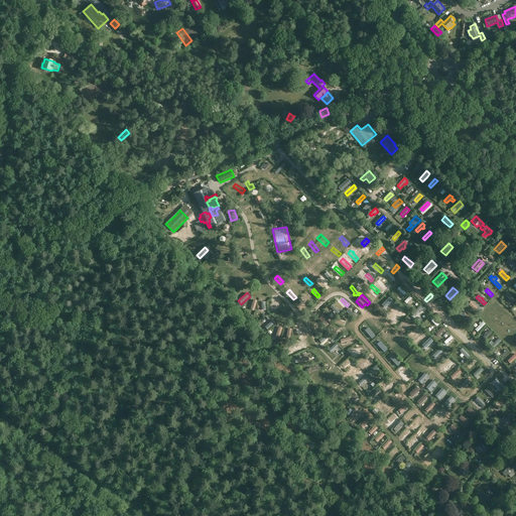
[(277,310),(281,309),(275,299),(272,301),(277,310)]
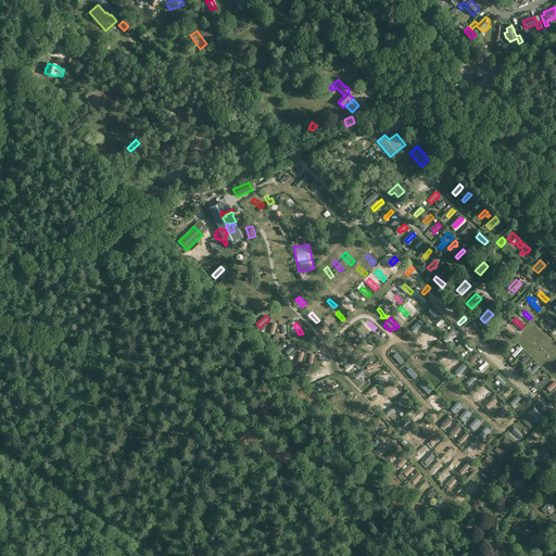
[(324,326),(320,329),(328,337),(330,335),(324,326)]
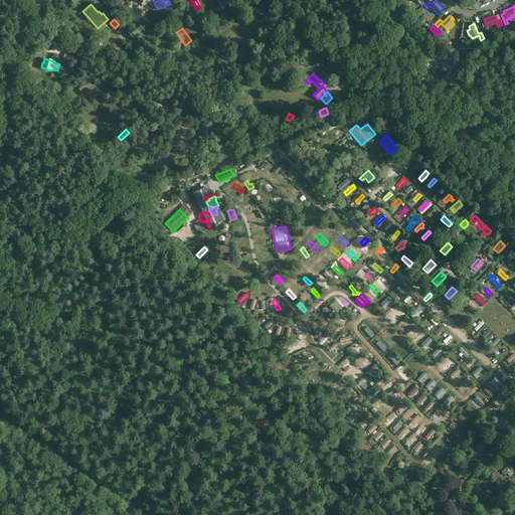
[(332,304),(330,307),(336,314),(339,311),(332,304)]
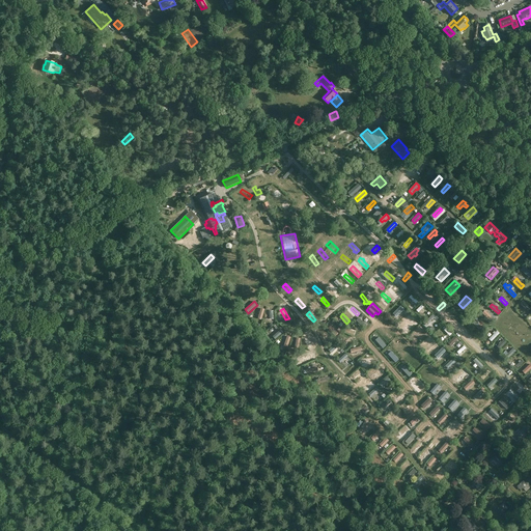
[(356,320),(365,328),(367,326),(359,318),(358,317),(356,320)]
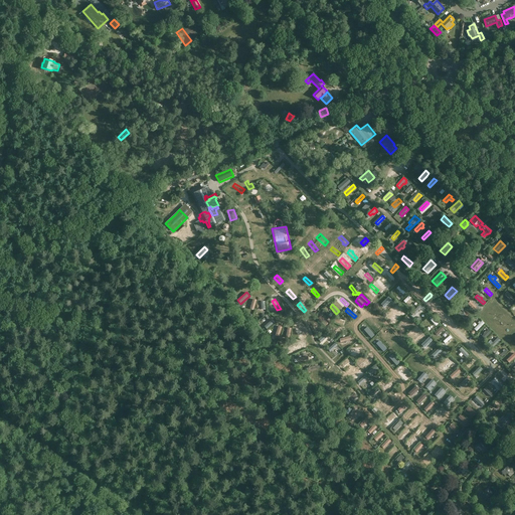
[(468,318),(461,311),(458,313),(465,320),(468,318)]
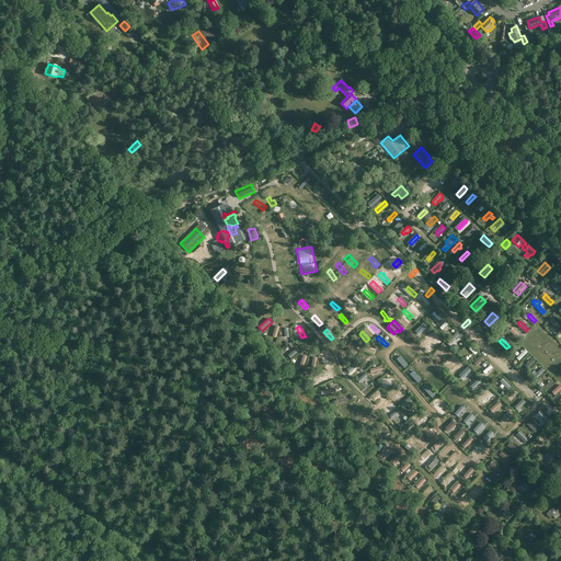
[(354,355),(354,356),(357,353),(357,352),(348,344),(346,347),(354,355)]
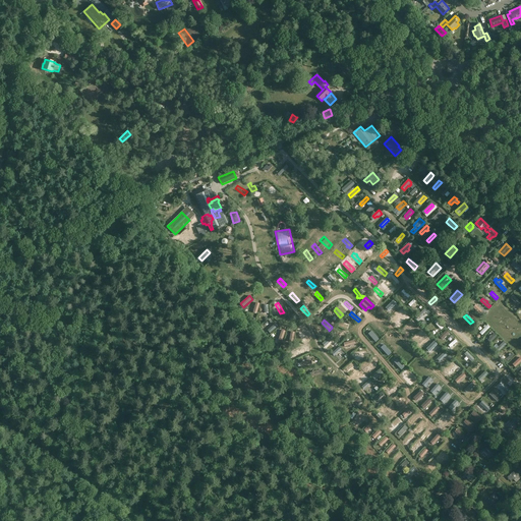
[(344,320),(342,322),(350,328),(352,326),(344,320)]
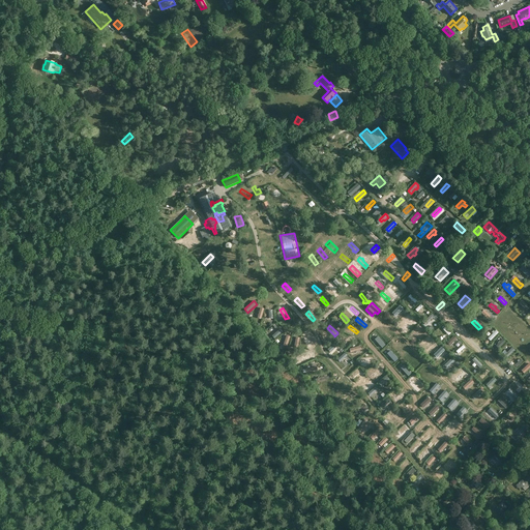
[(281,330),(272,336),(273,339),(283,332),(281,330)]
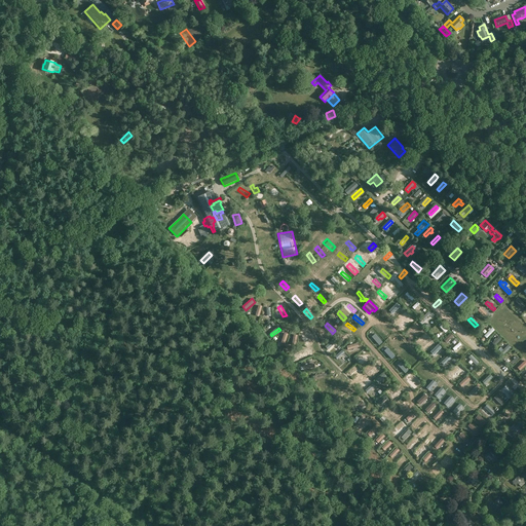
[(322,330),(318,332),(327,340),(329,338),(322,330)]
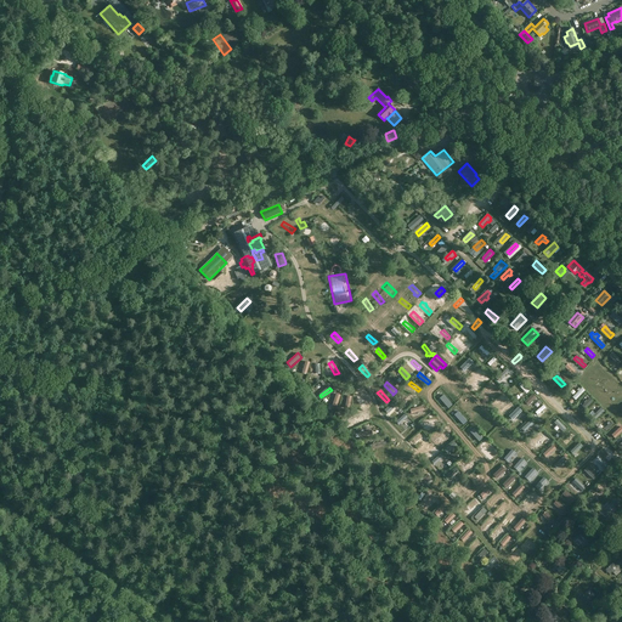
[(580,390),(571,399),(575,401),(583,393),(580,390)]
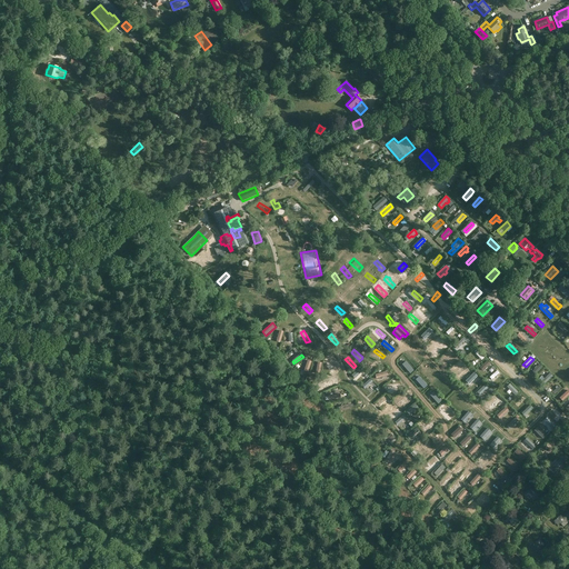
[(331,360),(329,362),(337,371),(340,368),(331,360)]
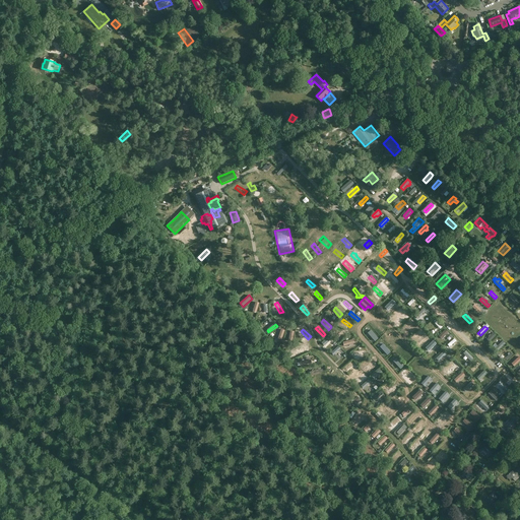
[(490,342),(496,335),(494,333),(486,339),(490,342)]
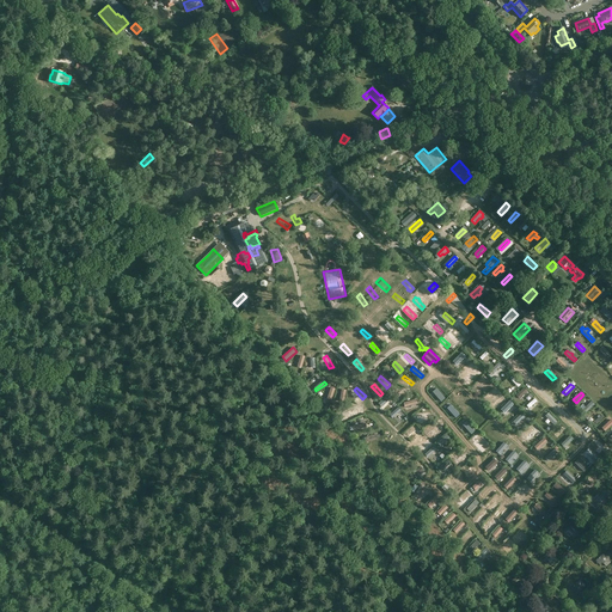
[(464,412),(469,408),(461,401),(457,405),(464,412)]
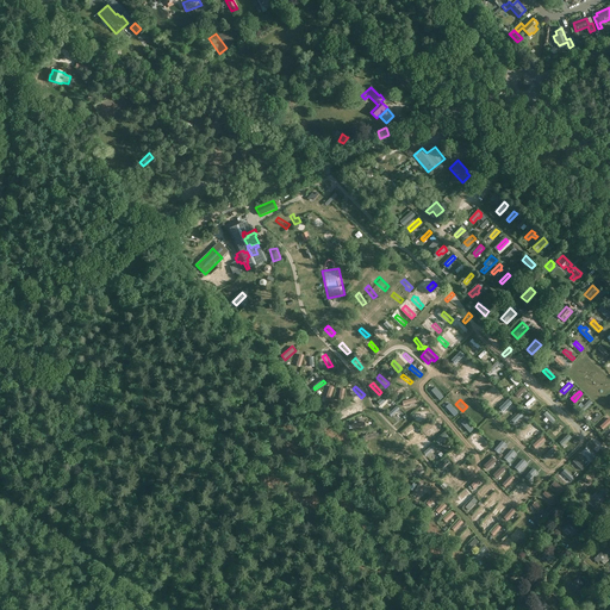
[(560,400),(554,408),(556,410),(564,403),(560,400)]
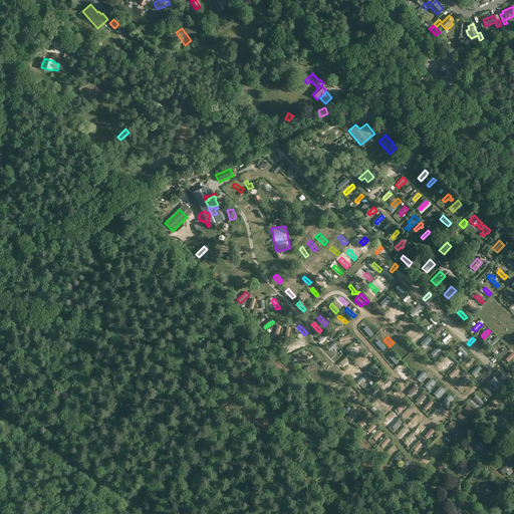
[(493,346),(499,340),(497,337),(495,338),(494,338),(492,340),(493,341),(490,343),(493,346)]
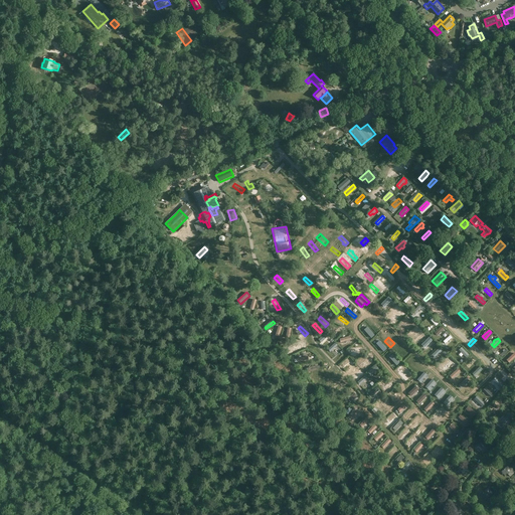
[(455,339),(448,346),(450,348),(454,344),(455,345),(457,344),(456,343),(457,341),(455,339)]
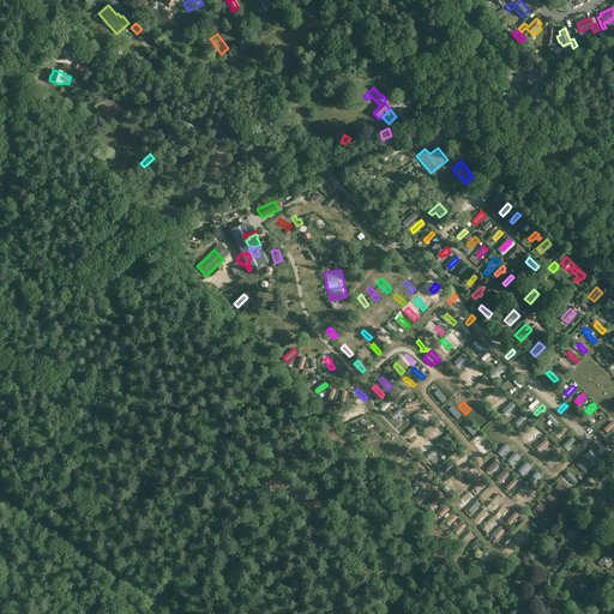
[(407,416),(417,413),(415,405),(404,409),(407,416)]
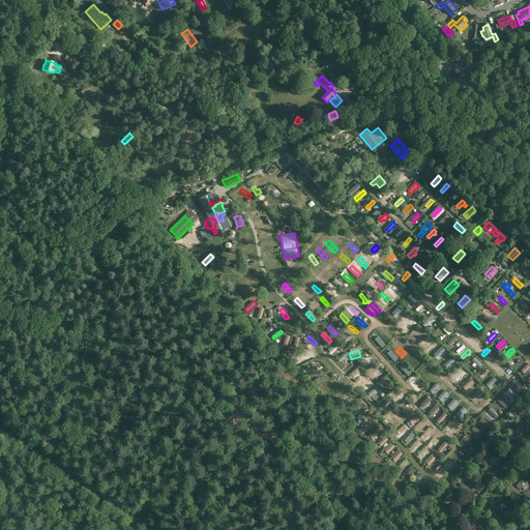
[(497,355),(490,362),(493,365),(496,361),(497,362),(499,360),(498,359),(499,358),(497,355)]
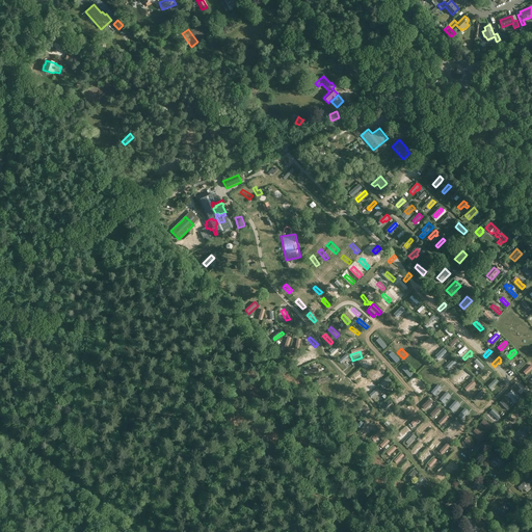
[(523,361),(516,367),(519,369),(525,363),(523,361)]
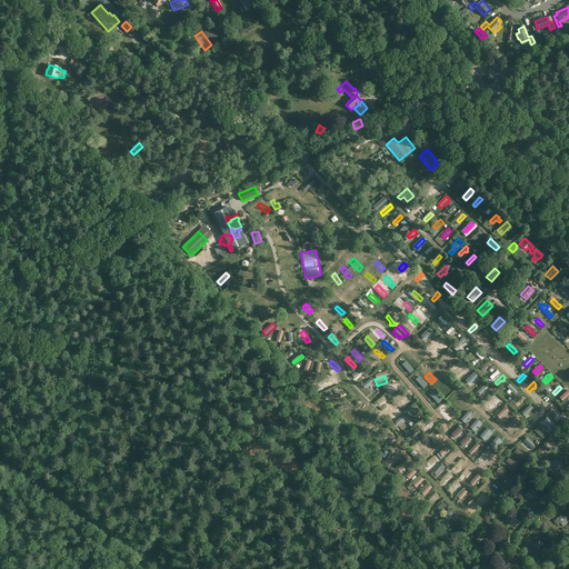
[(379,409),(387,402),(383,399),(377,406),(379,409)]
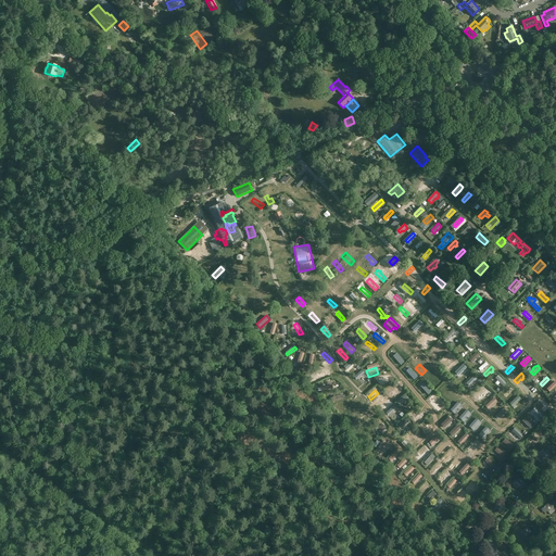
[(409,399),(406,394),(396,402),(400,406),(409,399)]
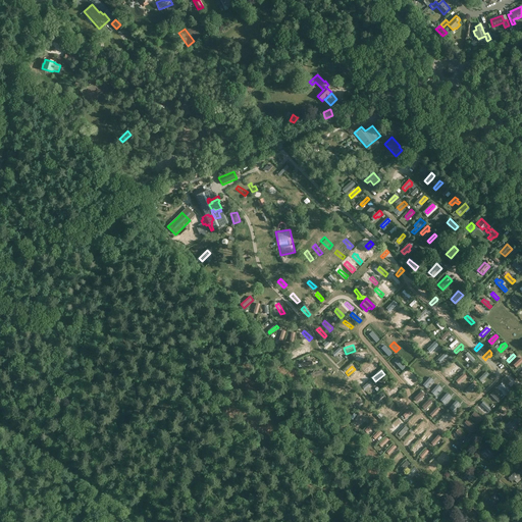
[(481,384),(480,388),(490,393),(491,389),(481,384)]
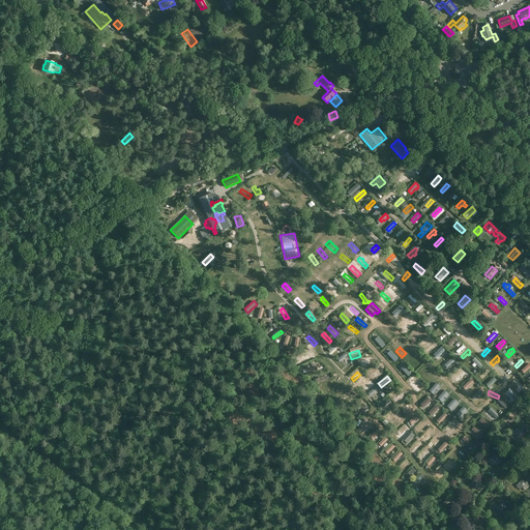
[(380,405),(383,408),(390,401),(388,398),(380,405)]
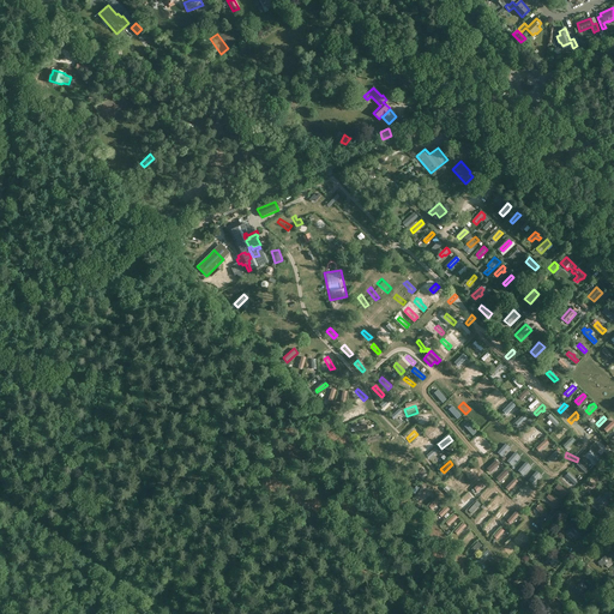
[(459,473),(469,464),(465,461),(456,468),(459,473)]
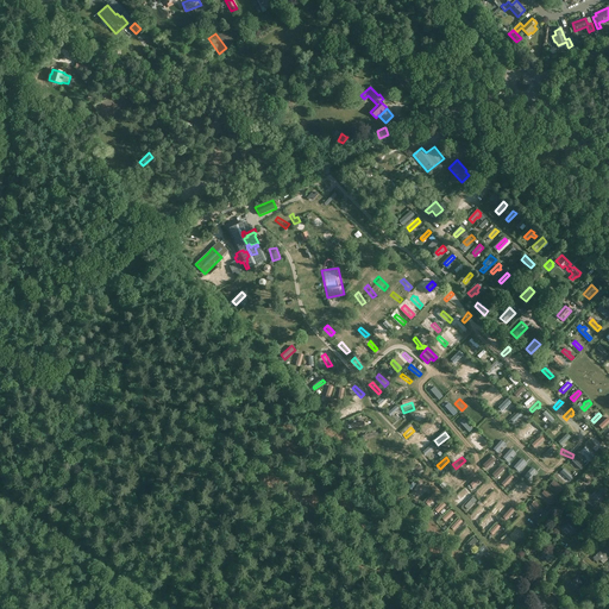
[(575,458),(572,460),(582,470),(584,466),(575,458)]
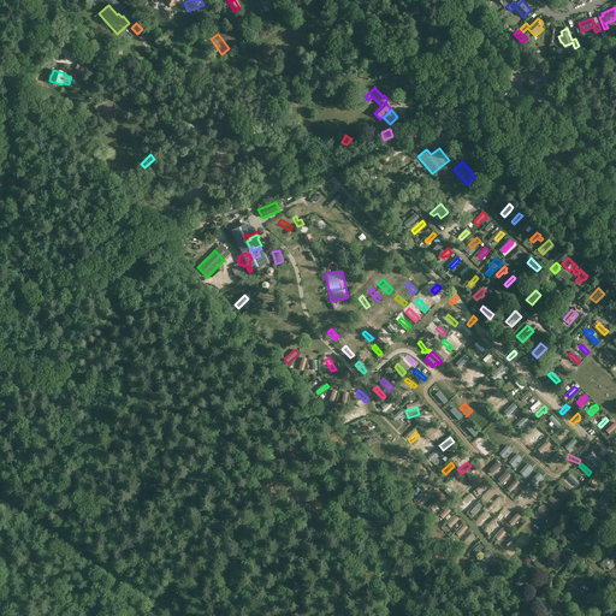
[(497,466),(487,474),(491,478),(501,469),(497,466)]
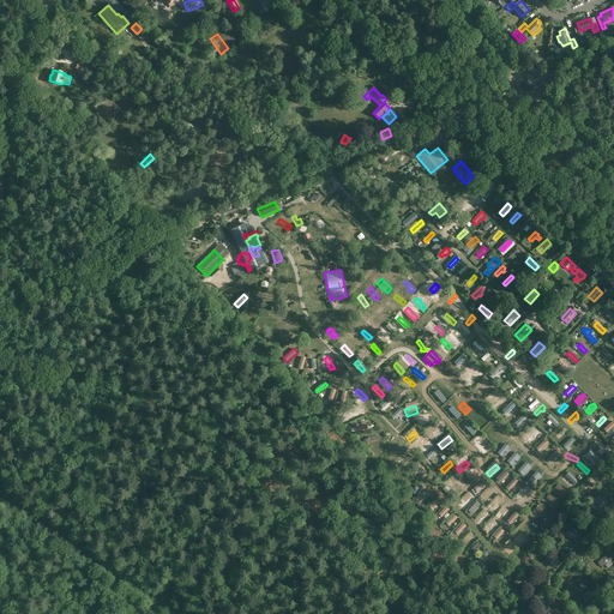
[(426,473),(422,468),(414,476),(417,480),(419,479),(426,473)]
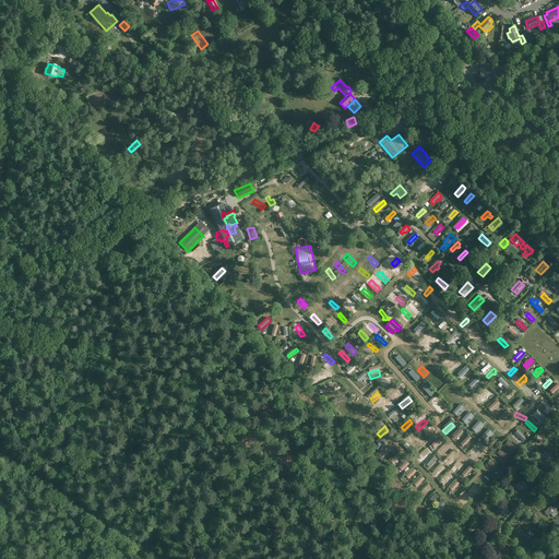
[(399,430),(395,433),(402,440),(405,438),(399,430)]
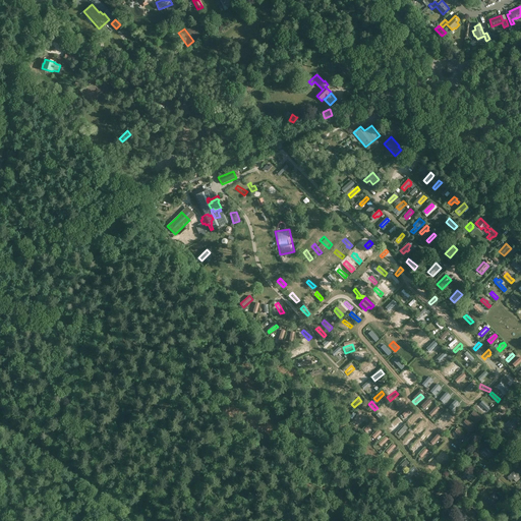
[(427,401),(420,408),(424,412),(431,405),(427,401)]
